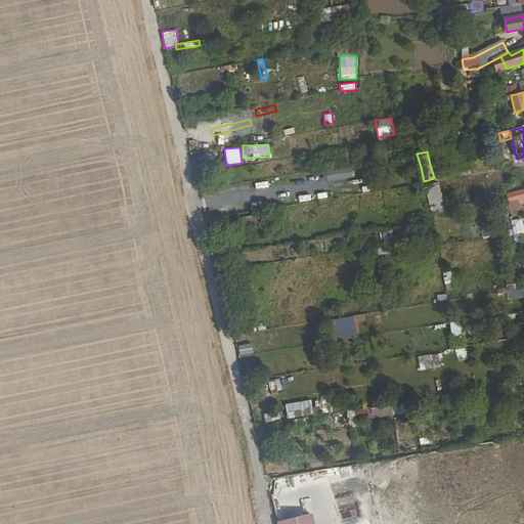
[(351,167),(325,169),(326,179),(352,177),(351,167)]
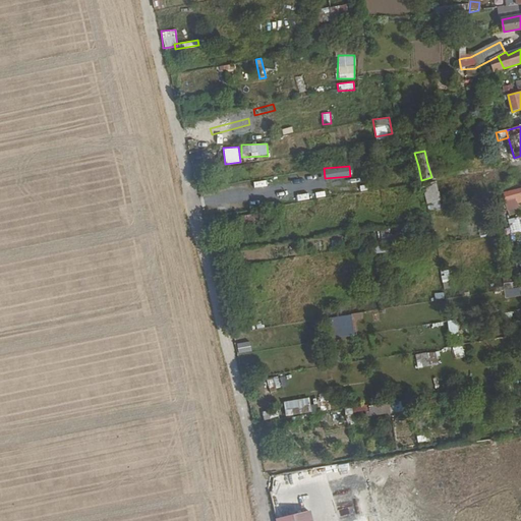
[(438,181),(423,182),(426,212),(441,210),(438,181)]
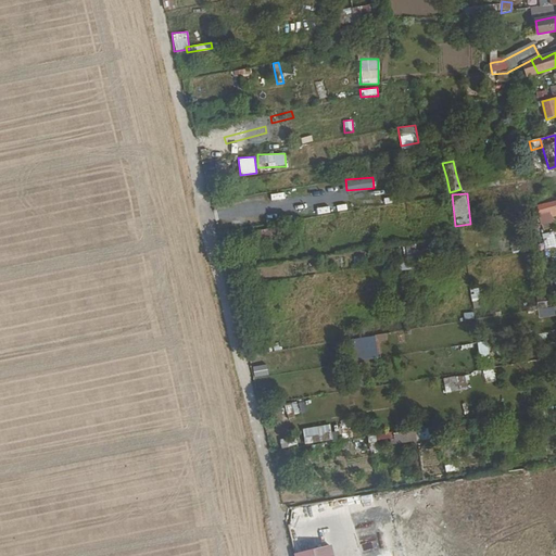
[(313,199),(297,200),(299,216),(314,215),(313,199)]
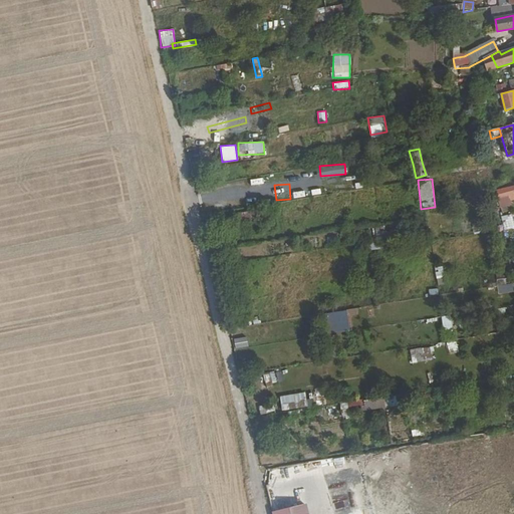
[(513,185),(495,191),(497,201),(513,196),(513,185)]
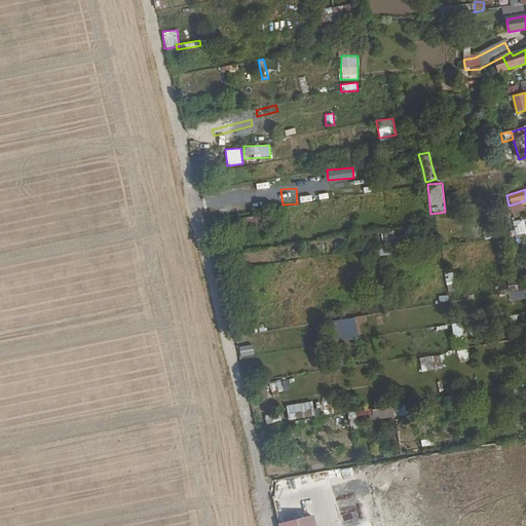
[(512,221),(516,235),(525,231),(525,228),(523,218),(512,221)]
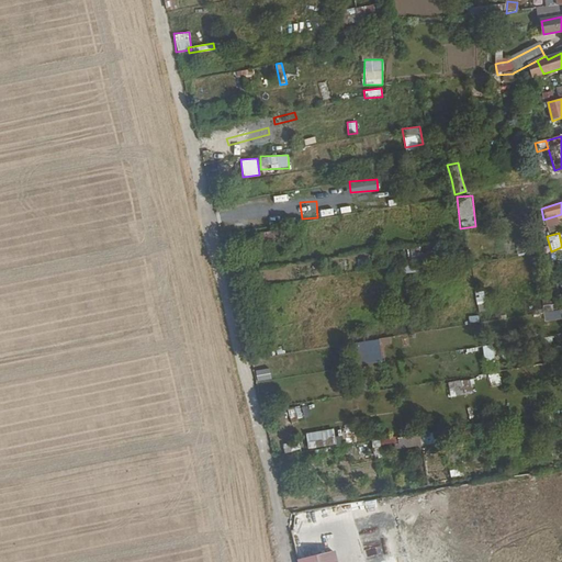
[(419,247),(408,248),(409,258),(419,258),(419,247)]
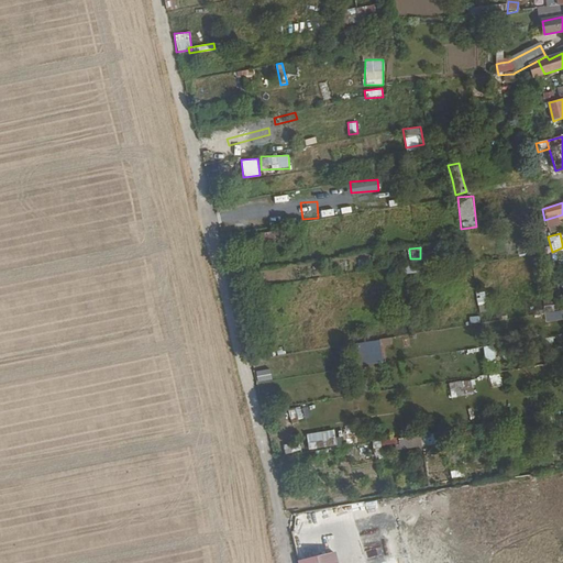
[(401,266),(404,274),(417,272),(416,263),(401,266)]
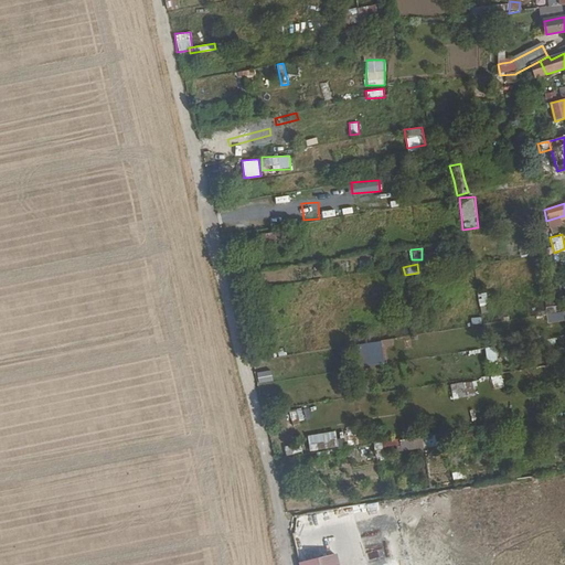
[(480,313),(489,312),(486,292),(477,294),(480,313)]
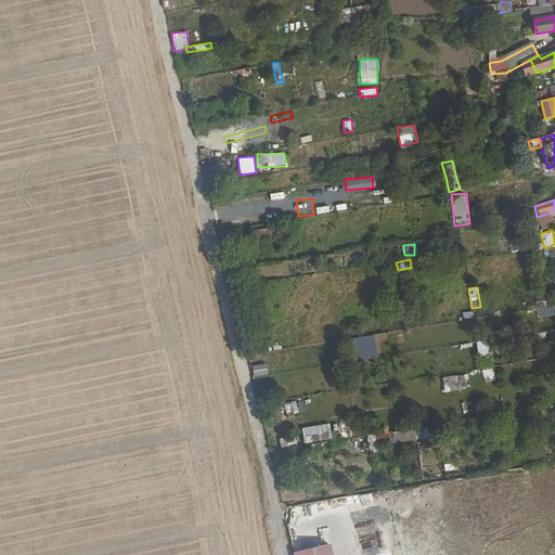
[(356,361),(378,355),(373,334),(350,339),(356,361)]
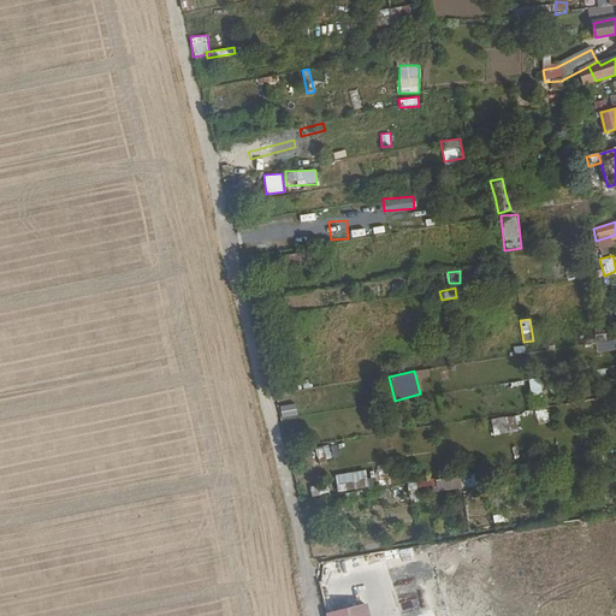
[(528,379),(531,397),(542,396),(539,378),(528,379)]
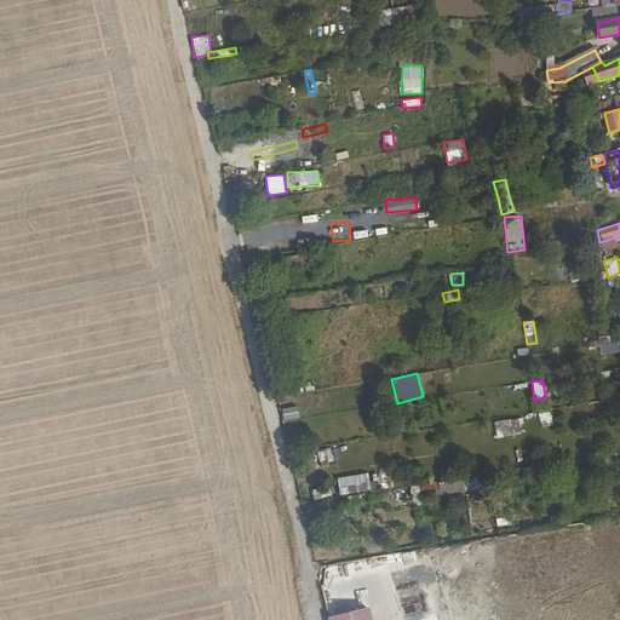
[(551,423),(549,412),(539,414),(541,425),(551,423)]
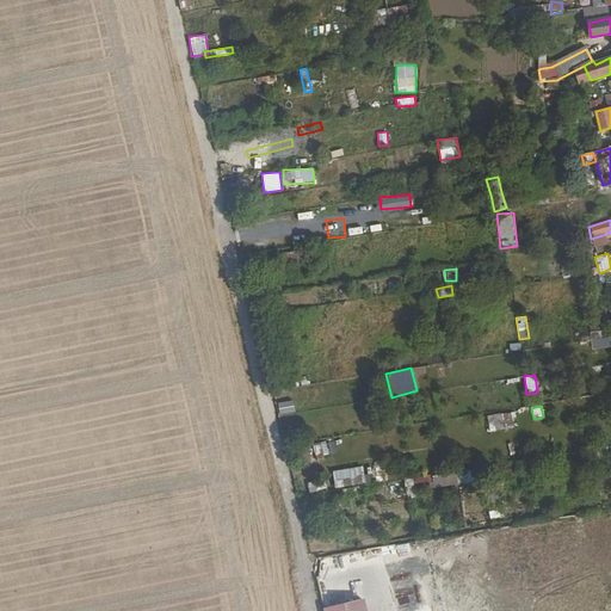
[(487,430),(514,429),(513,412),(486,413),(487,430)]
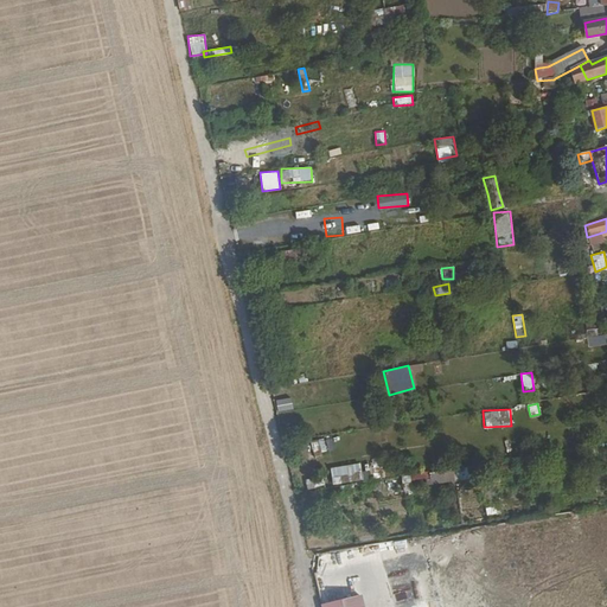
[(313,453),(326,449),(324,439),(310,442),(313,453)]
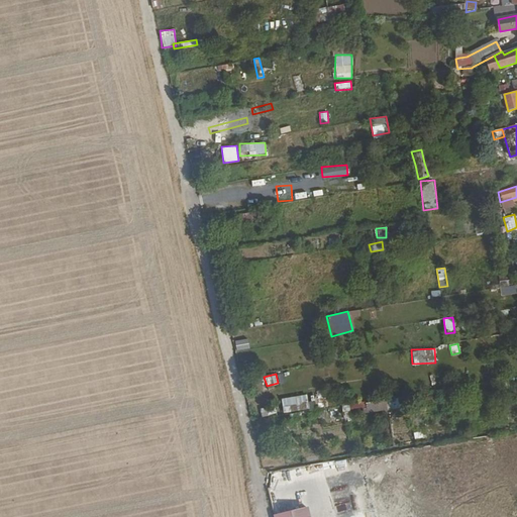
[(283,412),(311,408),(308,394),(281,398),(283,412)]
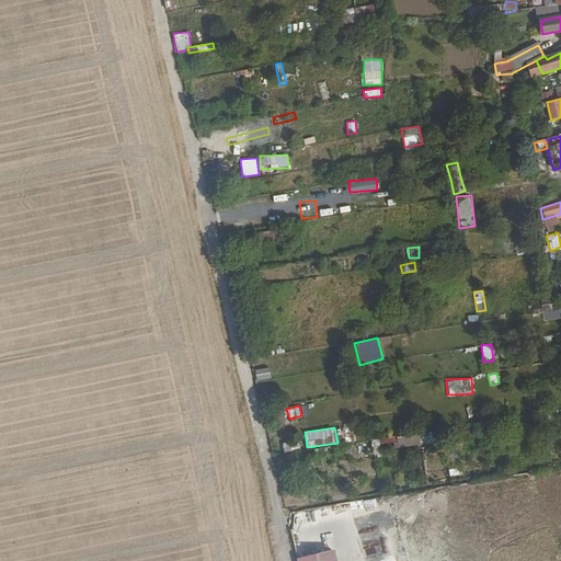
[(299,447),(297,439),(281,444),(284,453),(299,447)]
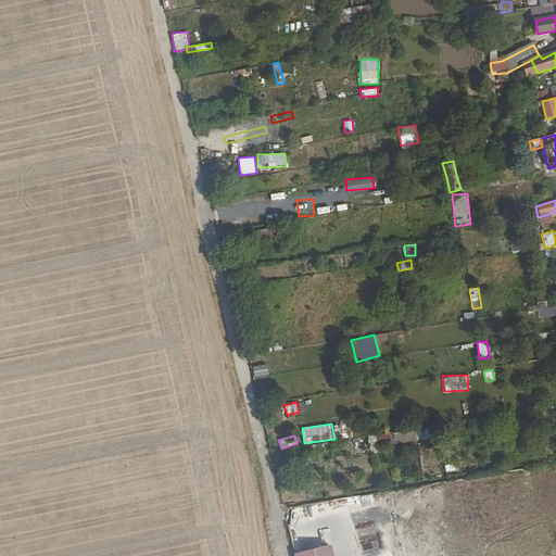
[(445,471),(456,470),(455,463),(444,464),(445,471)]
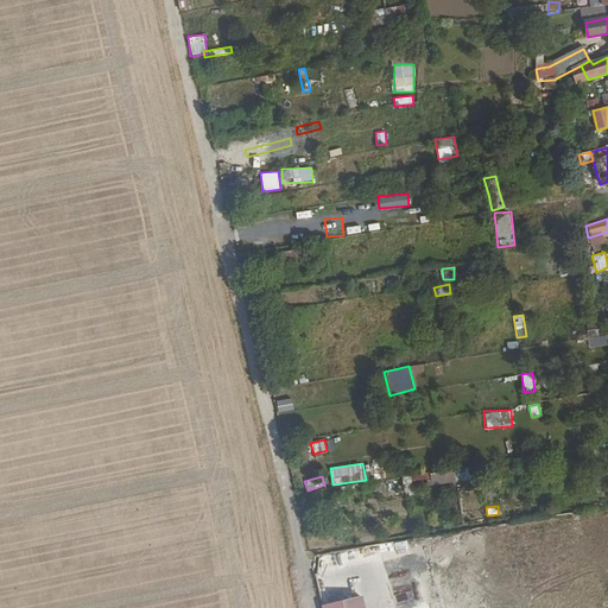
[(356,582),(373,588),(375,580),(359,574),(356,582)]
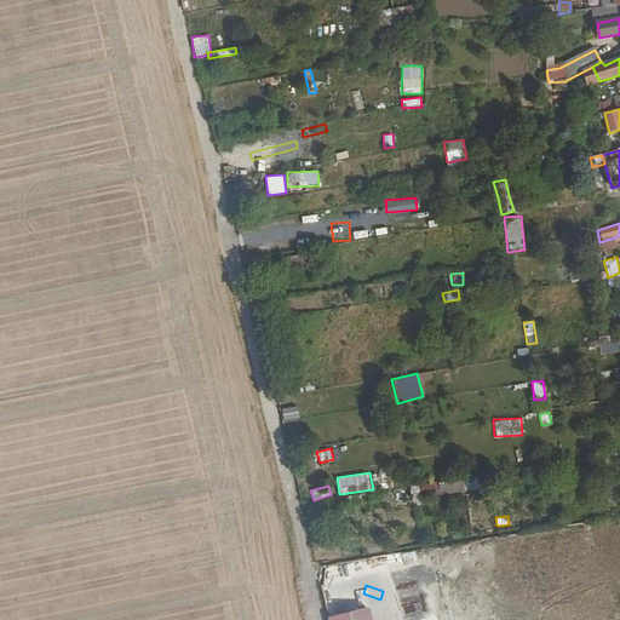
[(419,585),(397,589),(400,603),(422,600),(419,585)]
